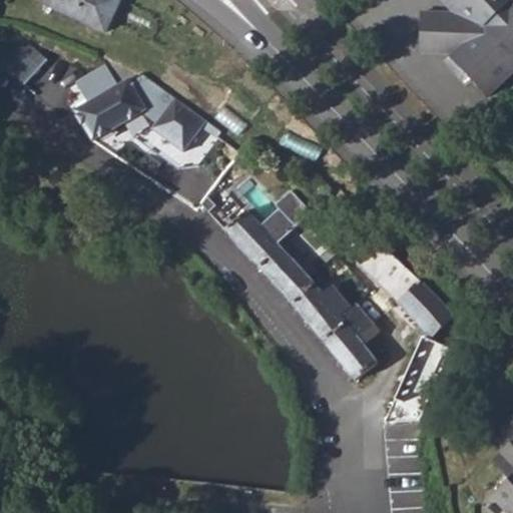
[(42,0),(41,2),(103,33),(118,0),(42,0)]
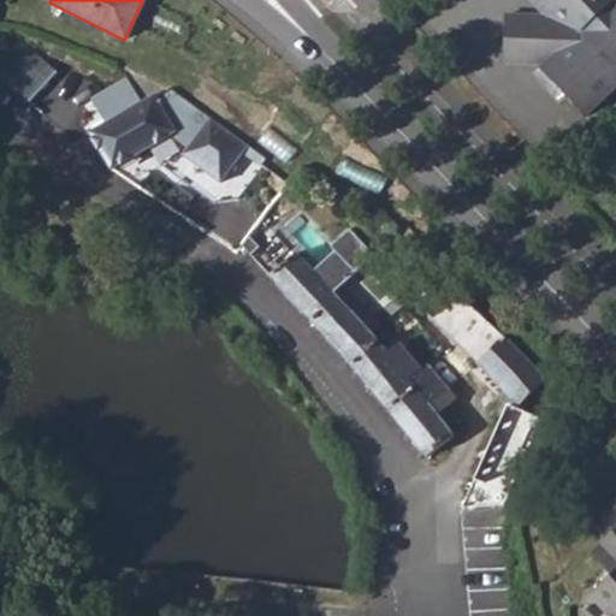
[(554,25),(554,52),(542,61),(538,65),(584,114),(615,84),(615,0),(529,0),(540,12),(554,25)]
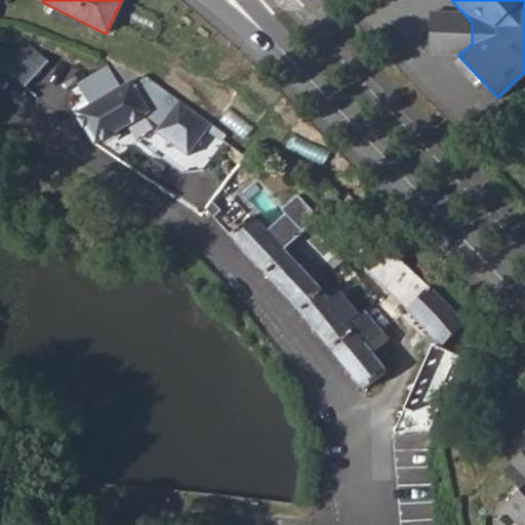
[(472,44),(472,22),(460,10),(430,9),(429,52),(461,52),(472,44)]
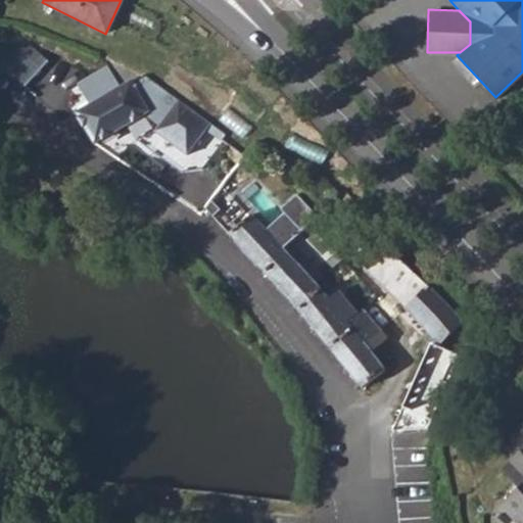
[(29,42),(8,66),(28,84),(50,60),(29,42)]
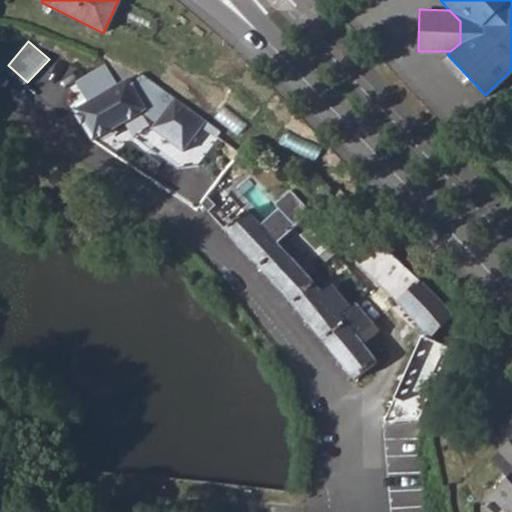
[(96,69),(75,82),(77,87),(86,104),(104,93),(116,86),(115,84),(107,71),(100,75),(96,69)]
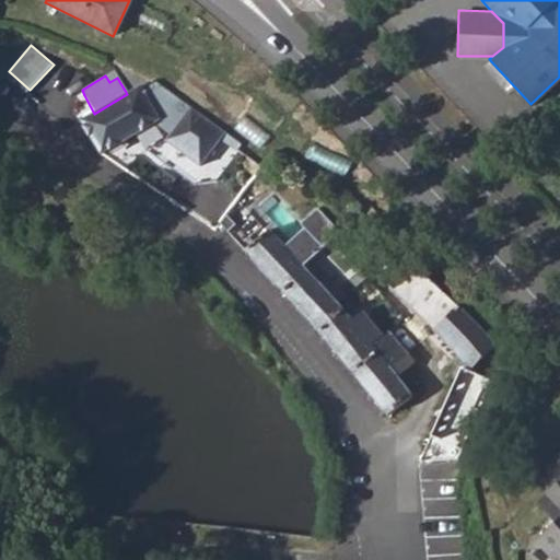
[(174,119),(154,85),(142,92),(138,84),(126,92),(127,94),(114,102),(133,136),(155,121),(155,123),(162,132),(174,119)]
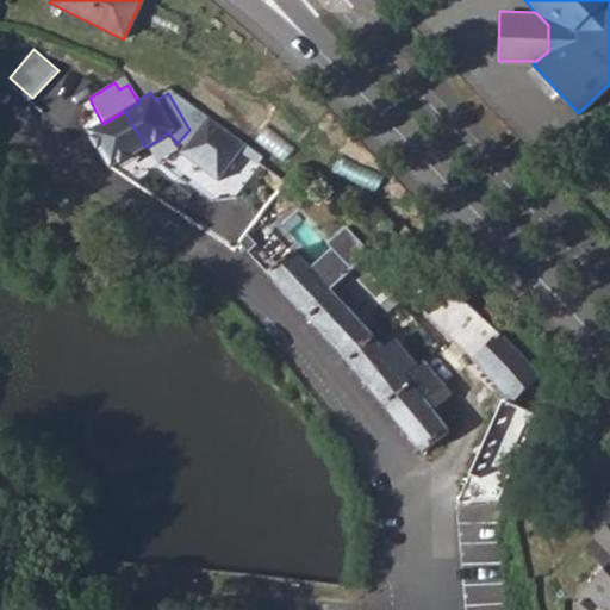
[(111,169),(143,149),(145,148),(124,111),(103,124),(92,104),(86,107),(88,110),(64,123),(76,138),(79,141),(88,134),(107,167),(110,169),(111,169)]
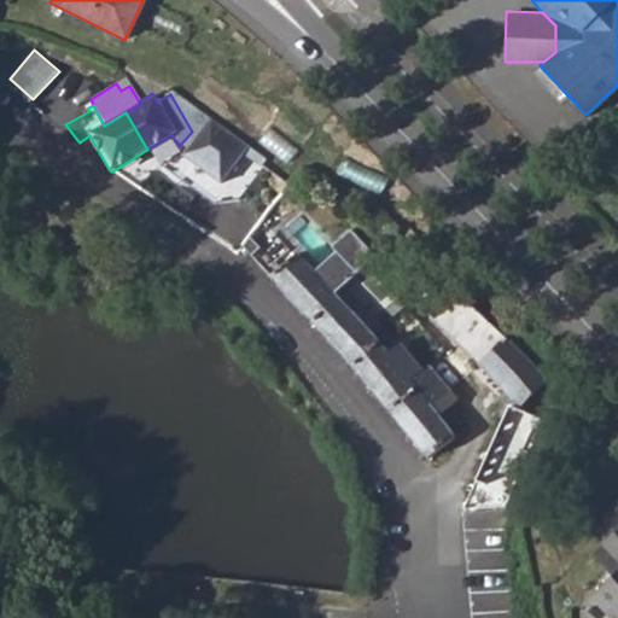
[(210,120),(185,153),(225,182),(248,147),(210,120)]
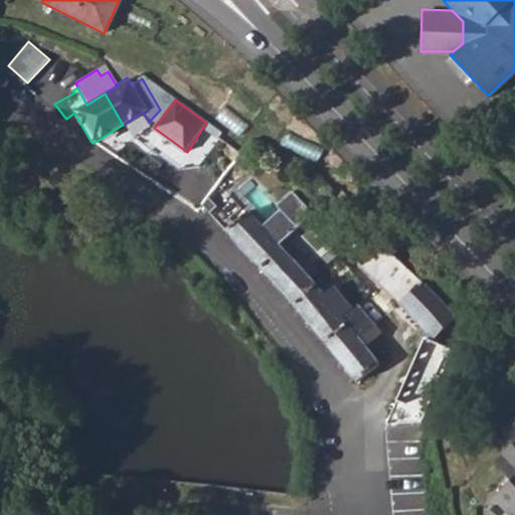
[(239,208),(216,183),(201,207),(206,212),(220,227),(239,208)]
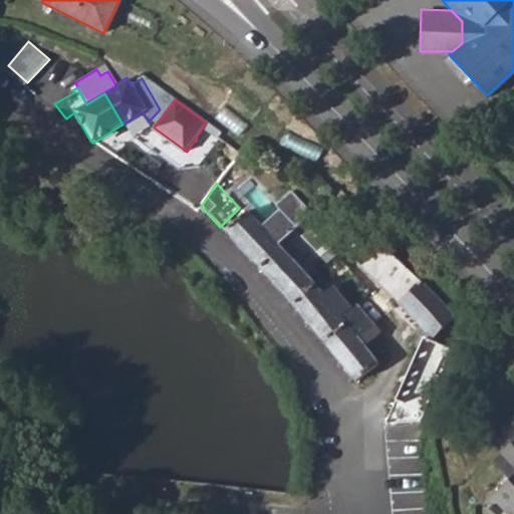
[(275,244),(280,239),(282,241),(291,232),(311,214),(292,195),(276,209),(280,213),(262,229),(246,211),(224,231),(259,269),(280,248),(275,244)]
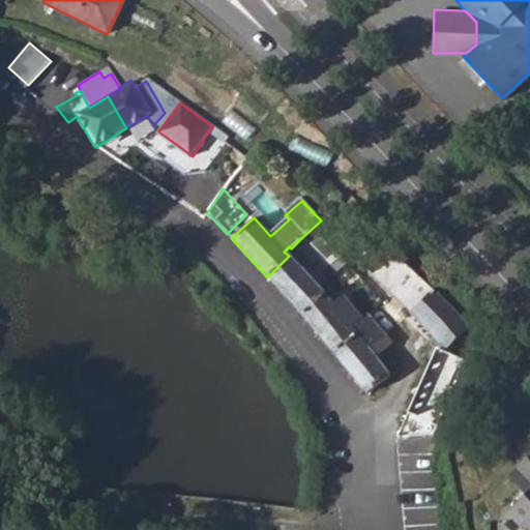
[(306,246),(300,239),(291,248),(289,246),(284,252),(289,256),(267,277),(288,299),(308,277),(304,273),(315,264),(303,249),(306,246)]
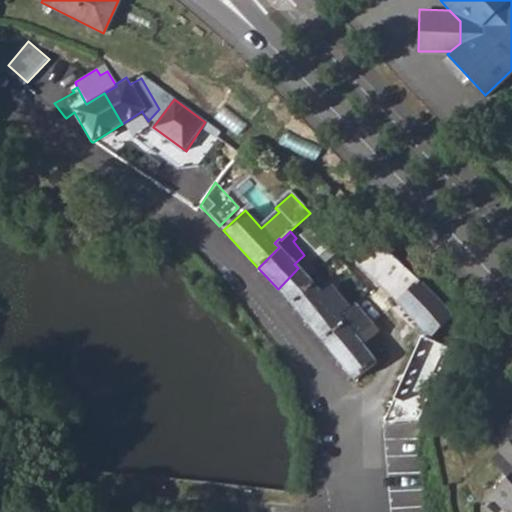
[(358,265),(395,301),(416,280),(380,243),(374,248),(371,245),(369,244),(363,249),(368,255),(358,265)]
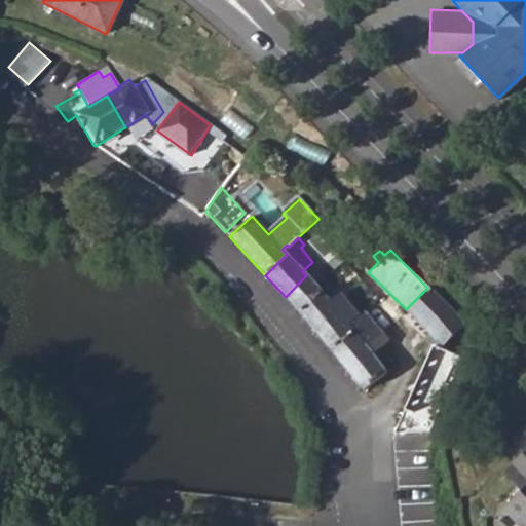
[(294,305),(364,390),(386,371),(370,350),(384,337),(364,311),(358,316),(341,296),(331,303),(306,275),(286,297),(294,305)]
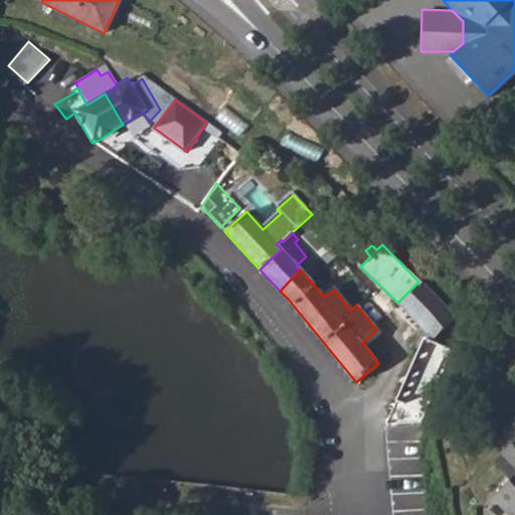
[(397,303),(433,339),(453,317),(418,282),(397,303)]
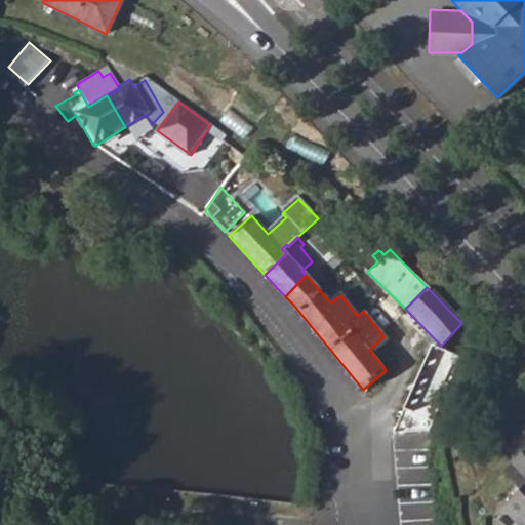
[(440,348),(459,356),(471,331),(461,323),(441,346),(440,348)]
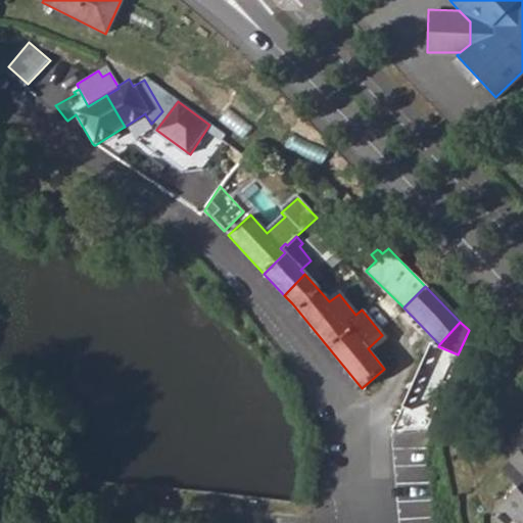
[(428,341),(387,427),(393,426),(428,421),(458,354),(438,346),(428,341)]
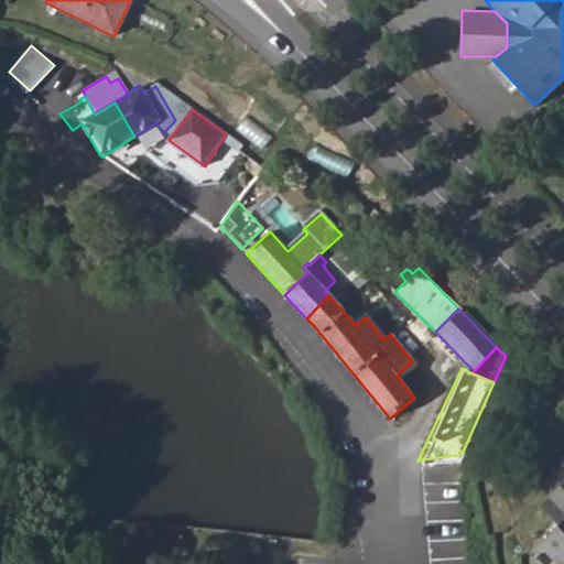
[(563,516),(542,538),(563,561),(563,478),(550,492),(563,508),(563,516)]
